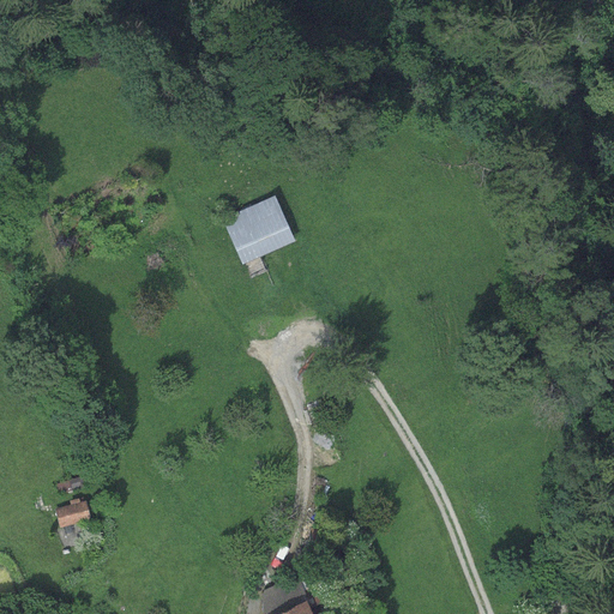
[(275,197),(221,220),(241,265),(242,265),(250,281),(266,274),(259,258),(294,242),(275,197)]
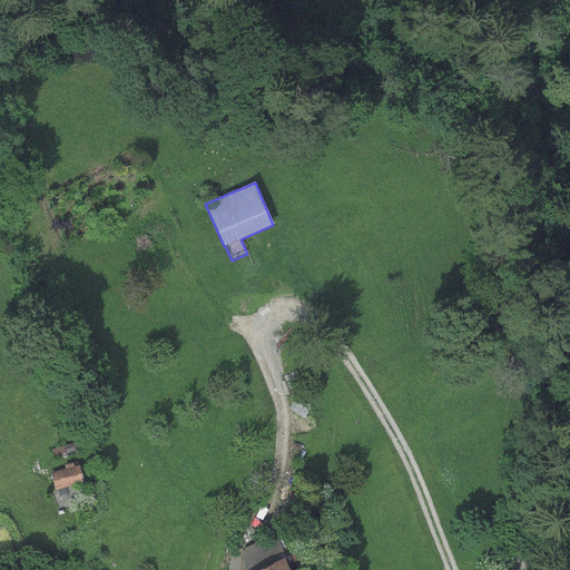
[(75,442),(51,450),(55,459),(78,451),(75,442)]
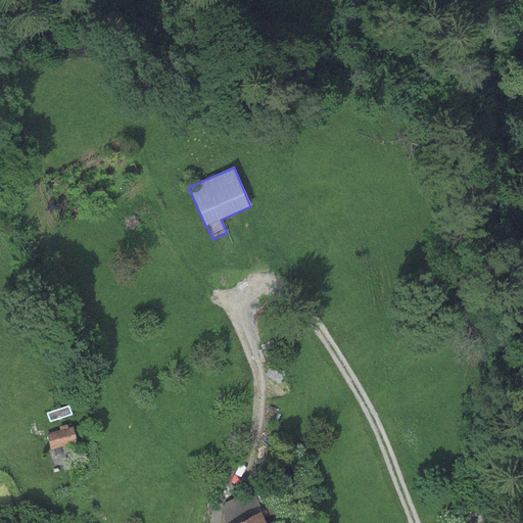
[(59,431),(46,434),(50,450),(77,444),(73,428),(67,429),(66,426),(58,428),(59,431)]
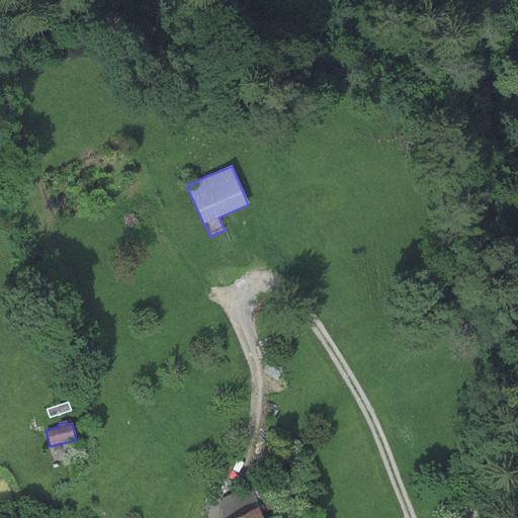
[(221,516),(222,517),(235,517),(258,508),(260,507),(251,486),(222,499),(221,502),(221,516)]
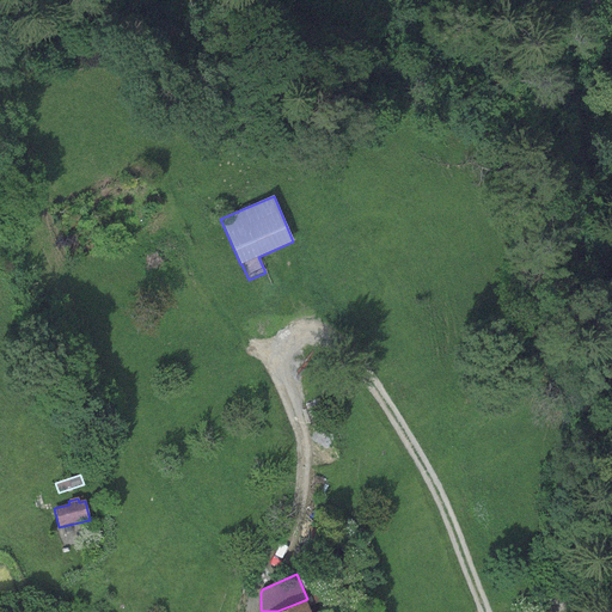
[(277,611),(310,611),(305,600),(277,611)]
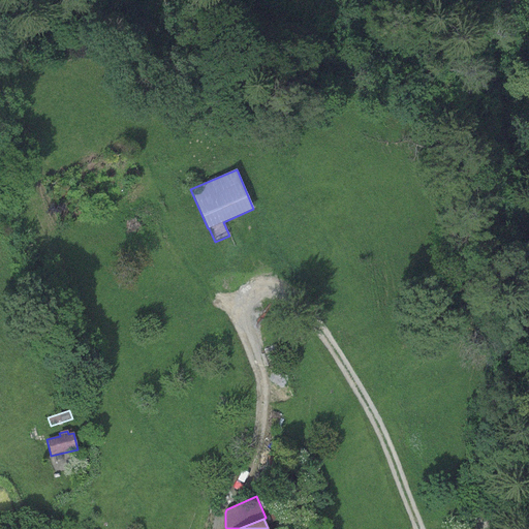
All buildings are outlined.
